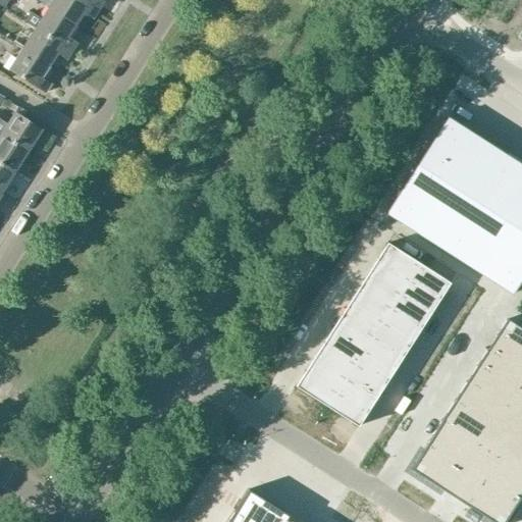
[(39,0),(47,6),(74,22),(82,10),(91,16),(96,7),(84,0),(39,0)]
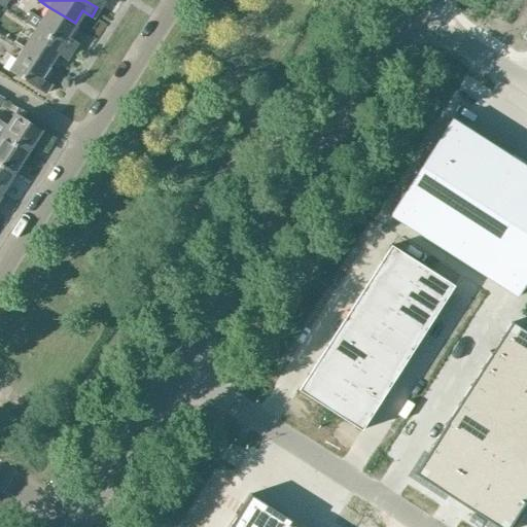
[(75,23),(47,6),(40,18),(31,12),(25,22),(33,28),(34,27),(70,50),(76,41),(67,35),(75,23)]
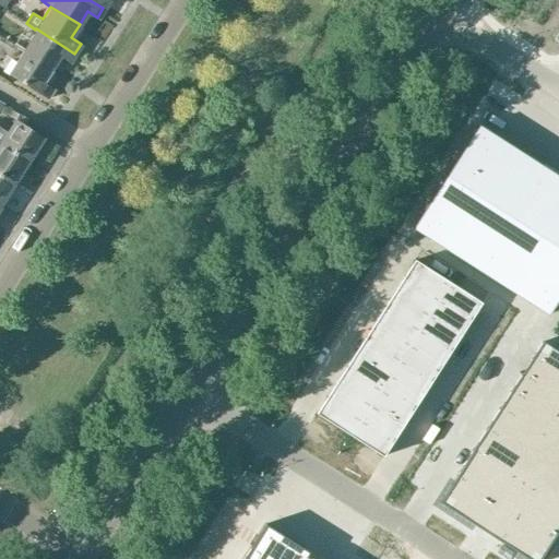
[(35,30),(22,50),(51,69),(59,56),(69,62),(74,54),(36,28),(35,30)]
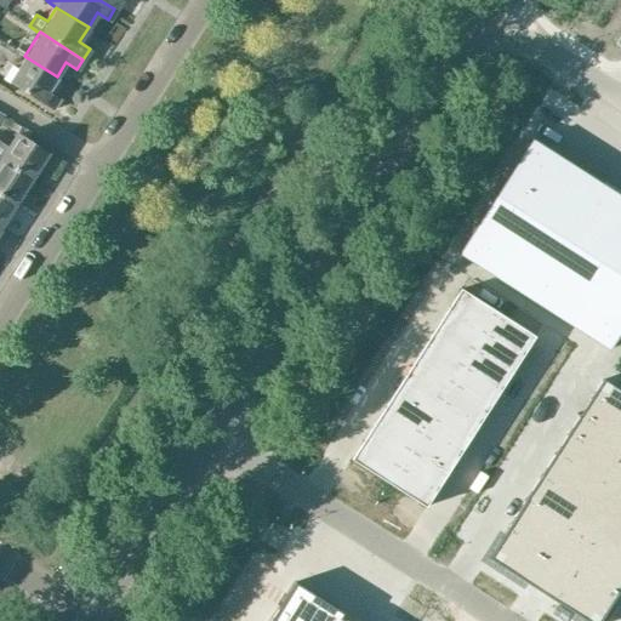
[(16,69),(9,81),(40,101),(41,100),(52,107),(58,98),(47,91),(57,77),(24,56),(16,69)]
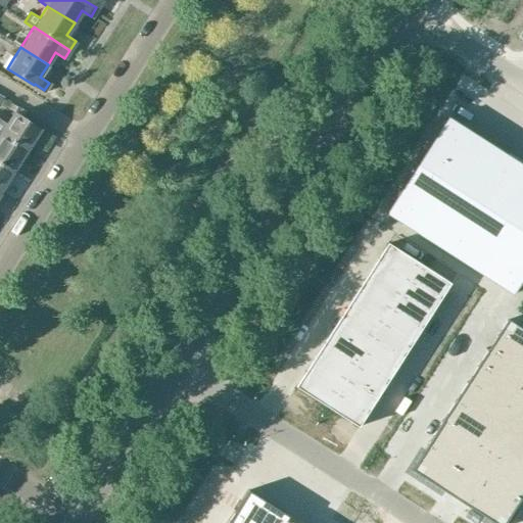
[(1,133),(28,150),(41,129),(14,112),(7,124),(0,119),(0,133),(0,134),(1,133)]
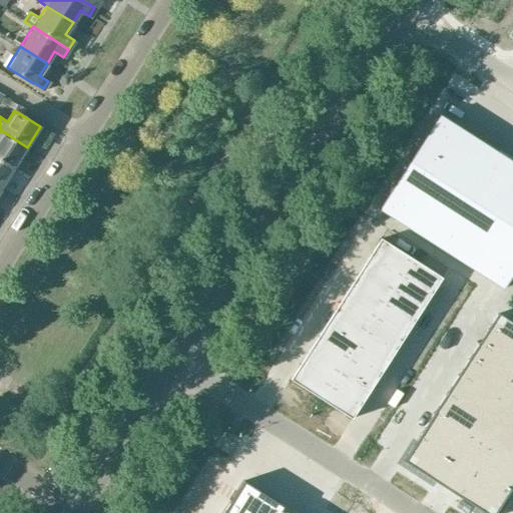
[(379,208),(504,289),(512,274),(512,160),(440,114),(439,114),(379,208)]
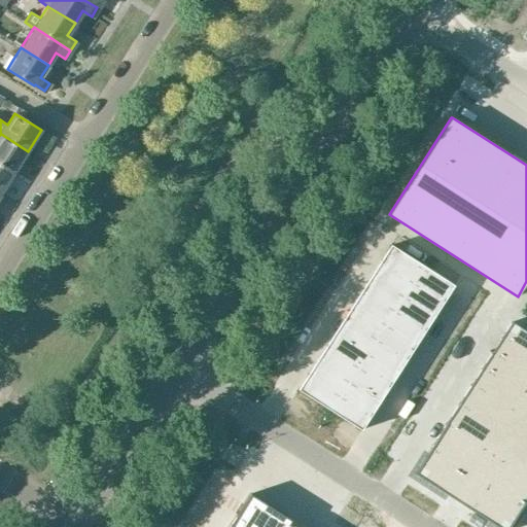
[(0,163),(13,172),(28,151),(1,134),(0,135),(0,163)]
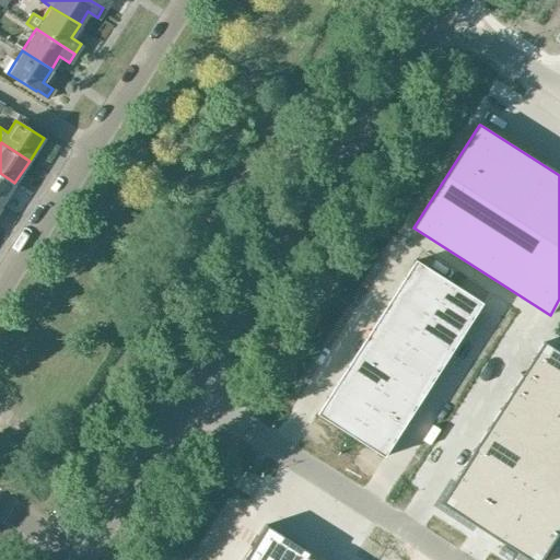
[(0,205),(0,206),(14,183),(0,173),(0,205)]
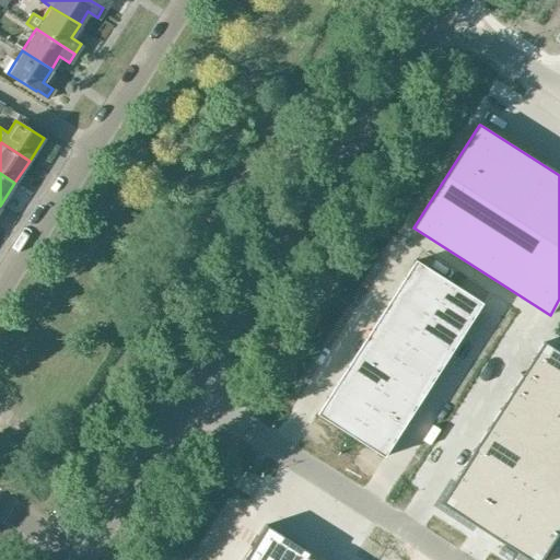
[(448,282),(415,260),(405,277),(439,298),(448,282)]
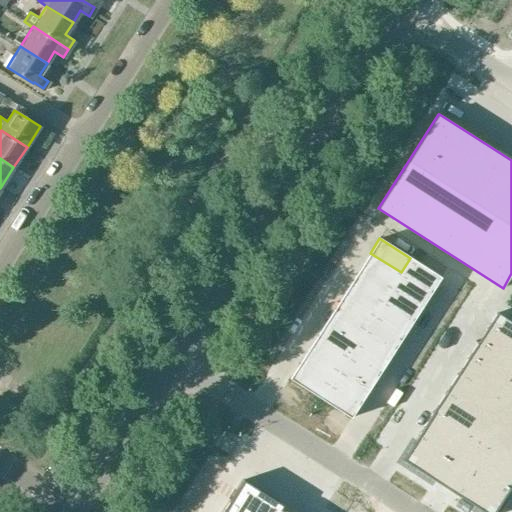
[(370,253),(361,267),(392,286),(401,272),(370,253)]
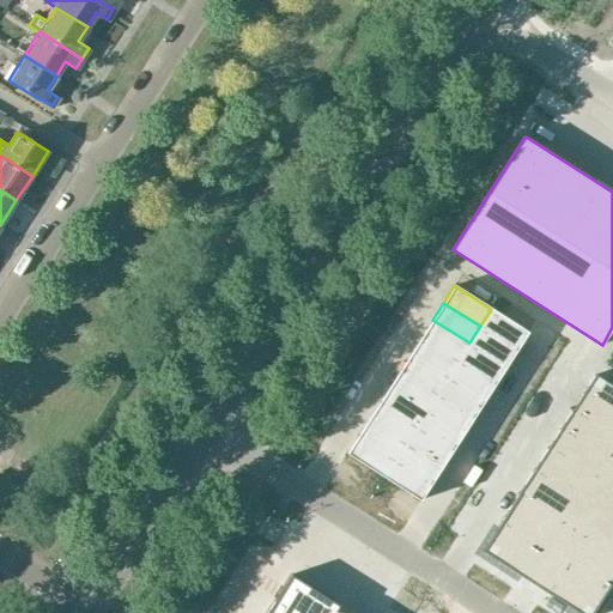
[(480,326),(517,350),(528,332),(491,309),(480,326)]
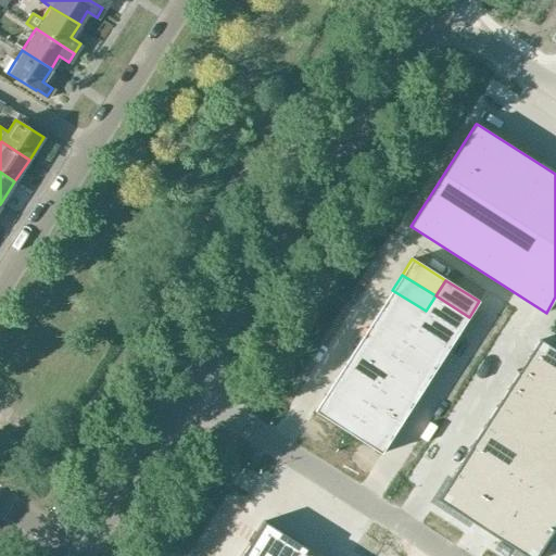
[(382,305),(416,326),(426,311),(392,290),(382,305)]
